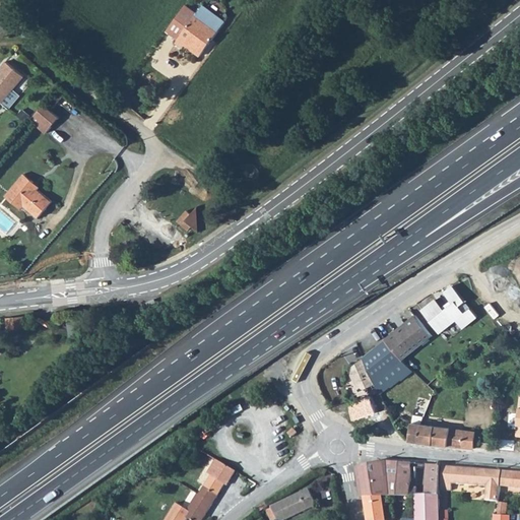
[(197,12),(188,5),(168,30),(178,39),(176,43),(182,48),(185,46),(200,56),(226,20),(204,4),(197,12)]
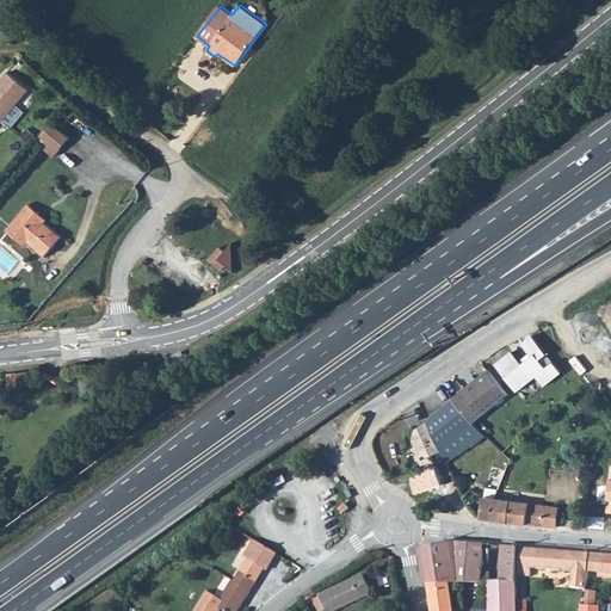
[(29,88),(8,71),(0,79),(0,117),(1,118),(2,119),(29,88)]
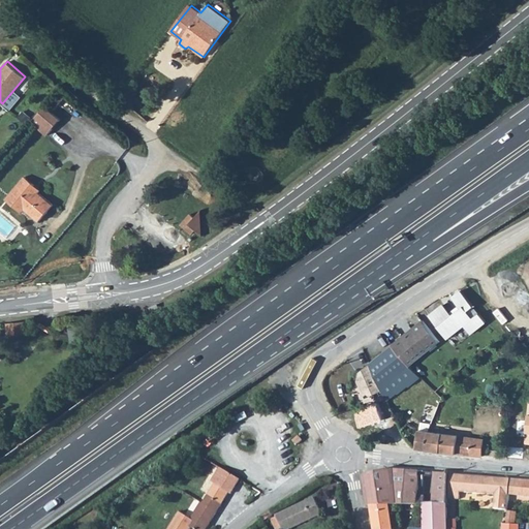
[(31,122),(48,135),(60,120),(44,106),(31,122)]
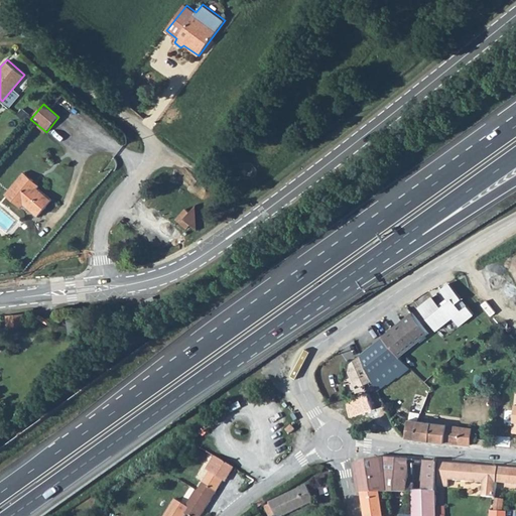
[(10,188),(19,197),(17,199),(23,204),(38,216),(51,200),(37,186),(35,188),(30,184),(33,180),(24,172),(10,188)]
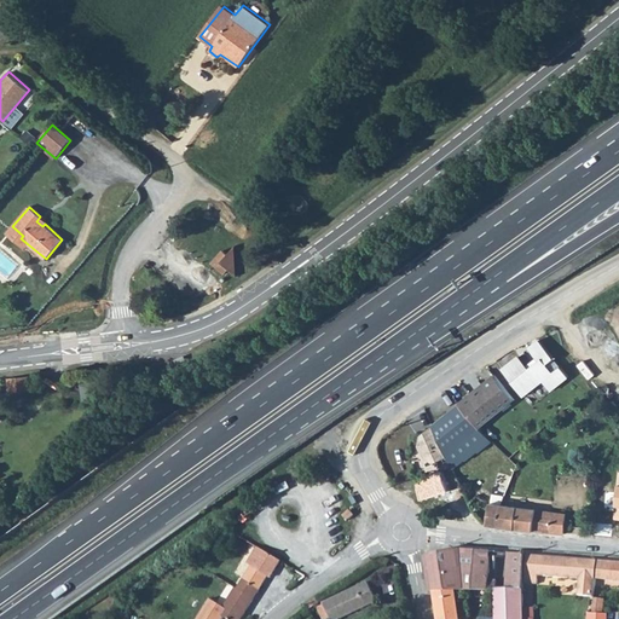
[(40,217),(36,221),(42,226),(45,224),(47,221),(40,217)]
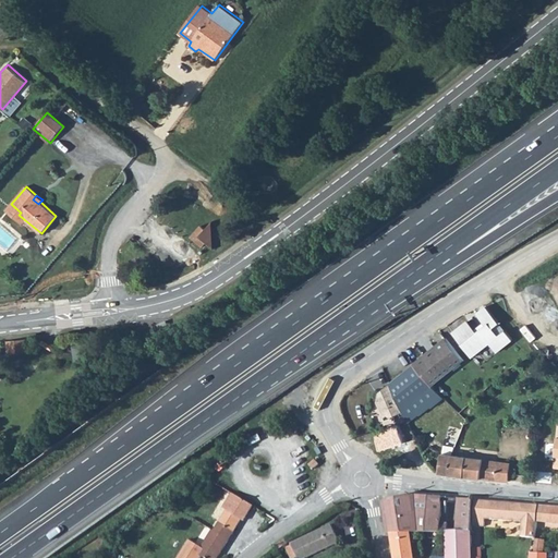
[(11,204),(5,209),(22,223),(25,220),(19,215),(21,213),(11,204)]
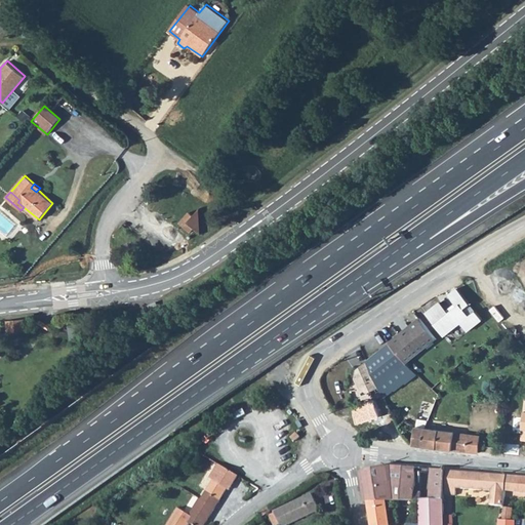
[(188,221),(195,228),(201,233),(202,234),(199,208),(193,215),(188,221)]
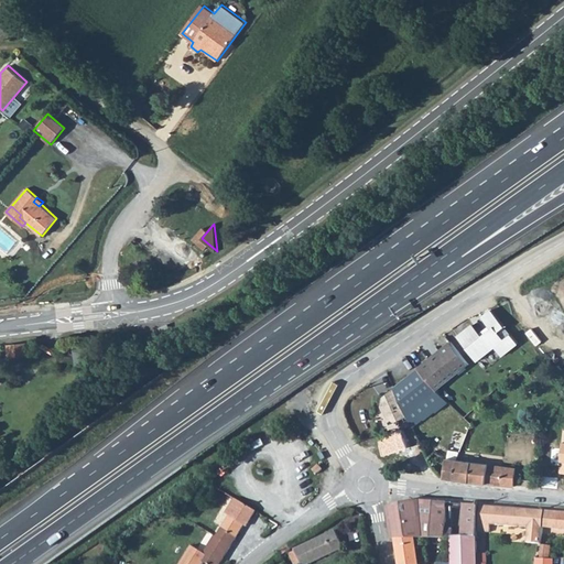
[(193,239),(205,250),(209,245),(202,238),(207,231),(203,228),(193,239)]
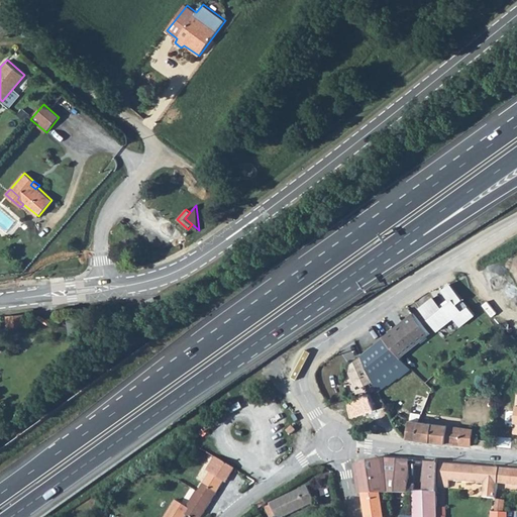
[(432,297),(417,309),(435,331),(451,318),(458,326),(474,314),(467,306),(460,311),(455,305),(461,300),(449,284),(440,291),(448,302),(440,308),(432,297)]
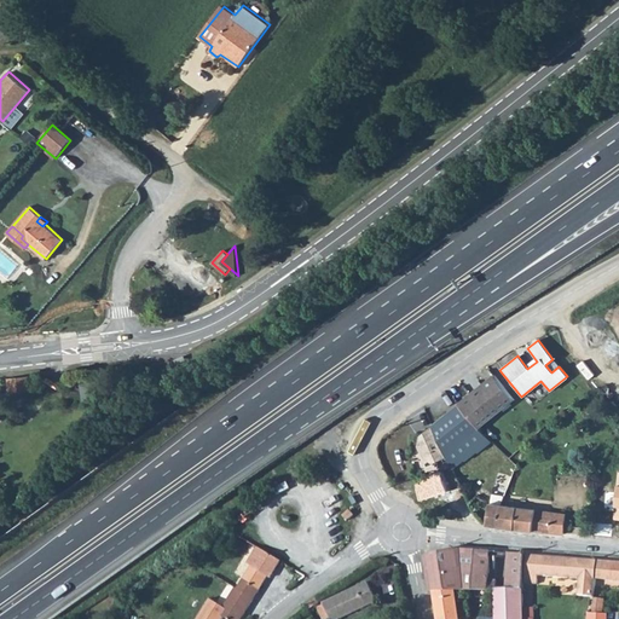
[(473,382),(475,385),(478,387),(492,375),(487,369),(473,382)]
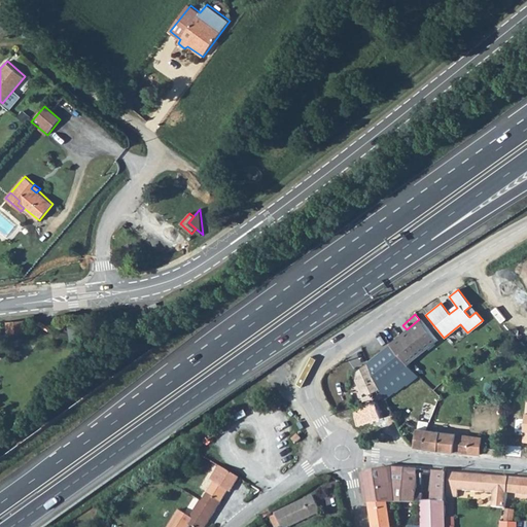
[(14,320),(16,335),(30,332),(29,319),(14,320)]
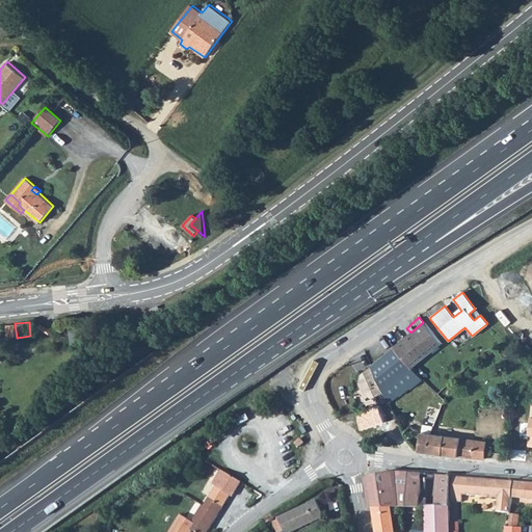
[(406,331),(426,356),(441,344),(423,322),(410,333),(408,330),(406,331)]
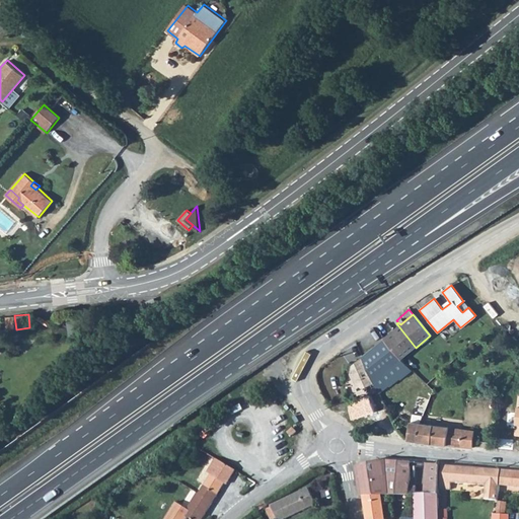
[(383,340),(400,360),(416,348),(396,323),(389,329),(391,332),(383,340)]
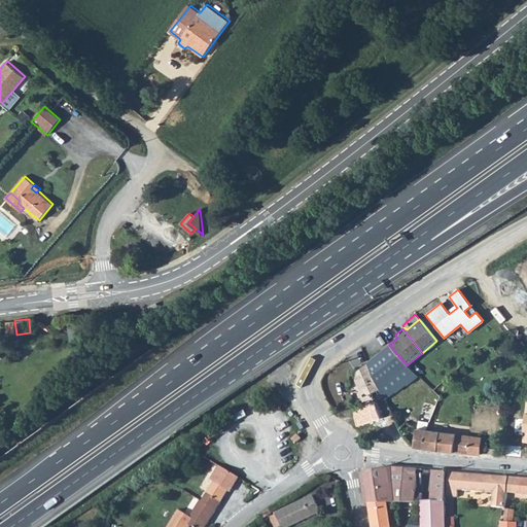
[(385,398),(418,376),(407,365),(389,345),(369,362),(381,390),(385,398)]
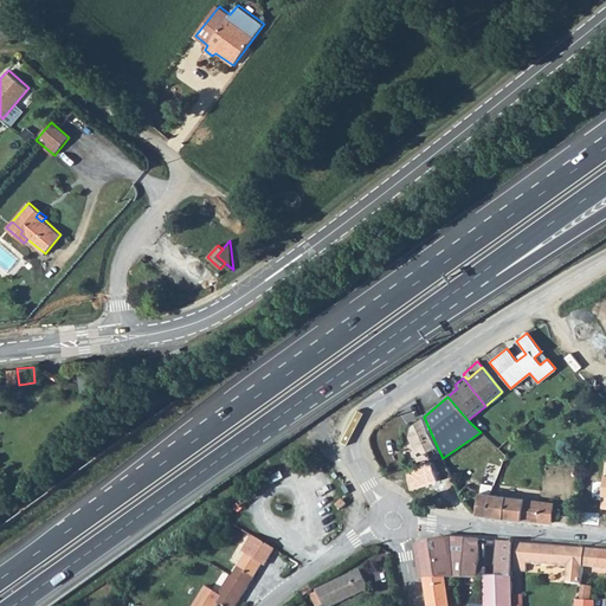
[(438,449),(424,417),(413,425),(411,438),(419,456),(438,449)]
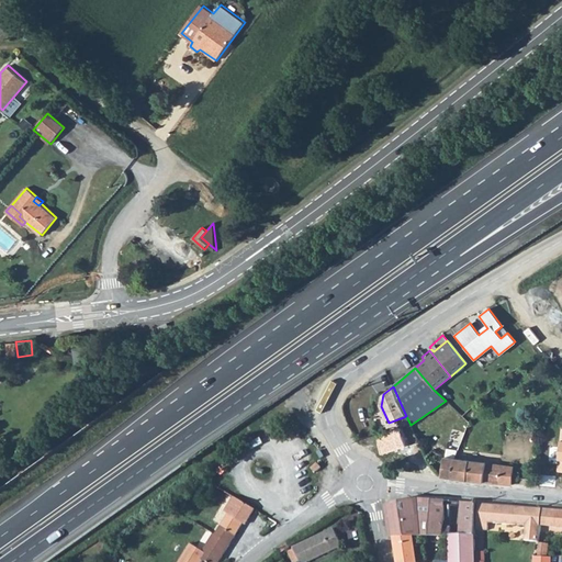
[(437,476),(450,479),(453,459),(445,458),(433,449),(425,462),(437,476)]
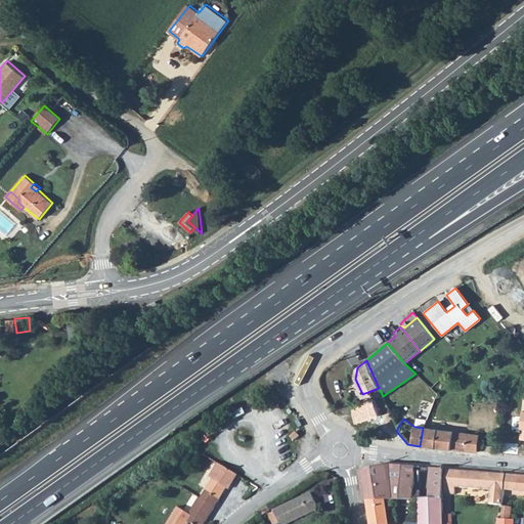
[(292,425),(297,431),(301,427),(296,421),(292,425)]
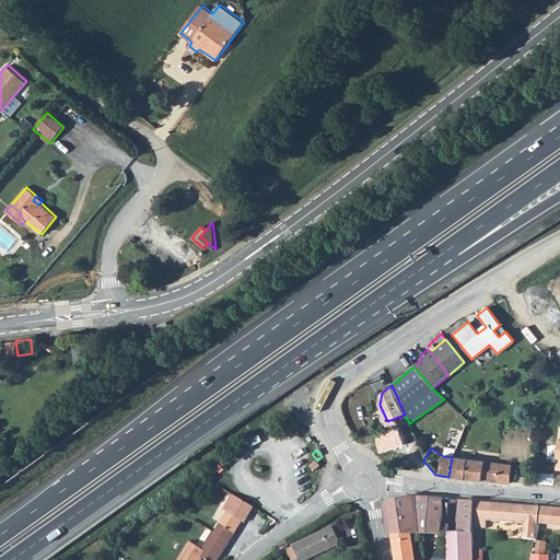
[(448,477),(487,482),(510,485),(511,466),(452,457),(448,477)]
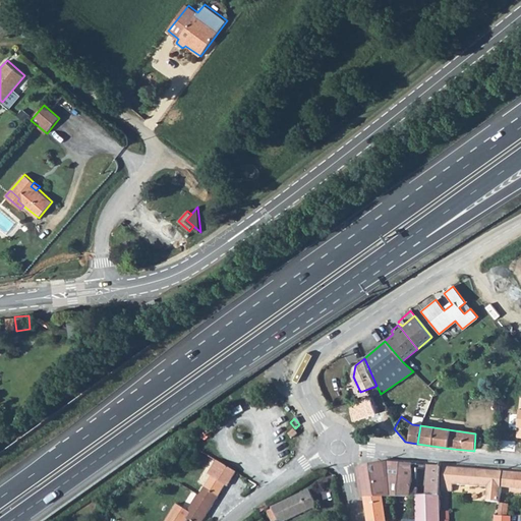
[(203,487),(218,497),(225,484),(227,486),(236,472),(217,461),(208,474),(210,475),(203,487)]
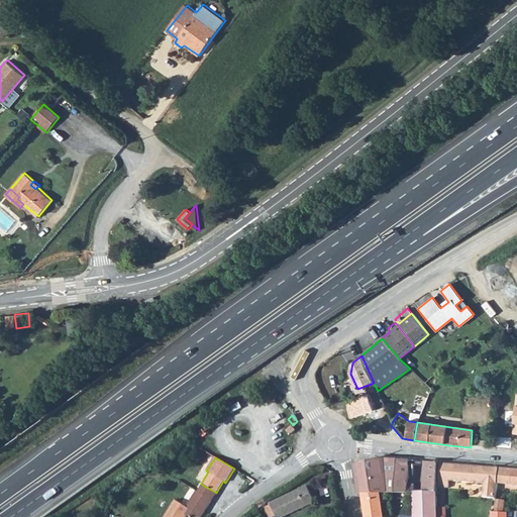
[(362,495),(381,494),(407,493),(409,461),(379,458),(354,464),(359,495),(362,495)]
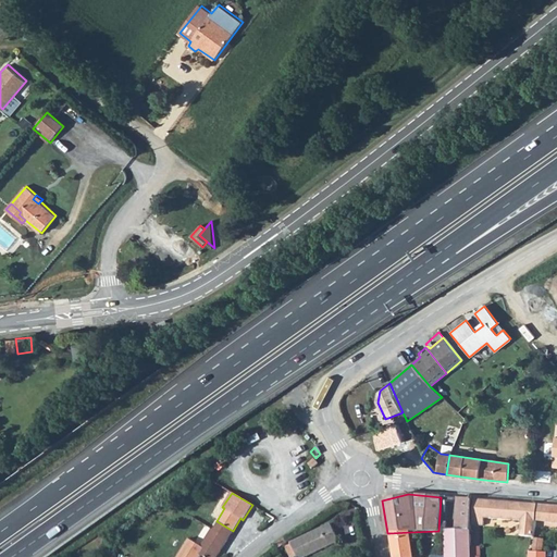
[(459,530),(469,530),(471,499),(461,498),(459,530)]
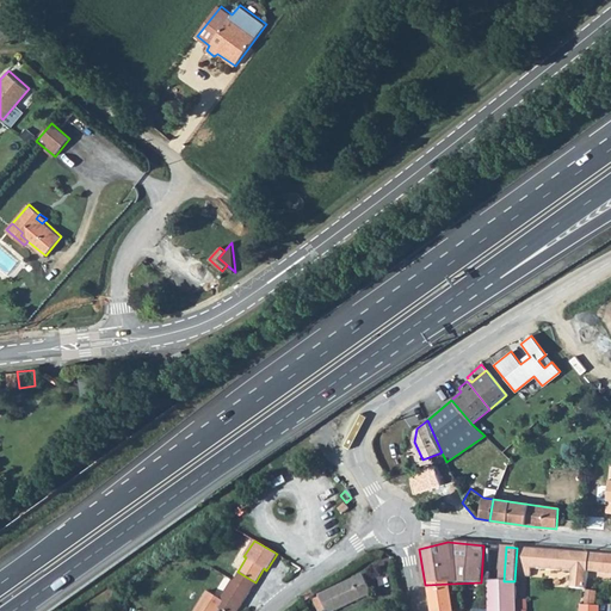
[(519,548),(518,576),(529,578),(530,567),(571,571),(571,587),(585,588),(586,572),(588,554),(519,548)]
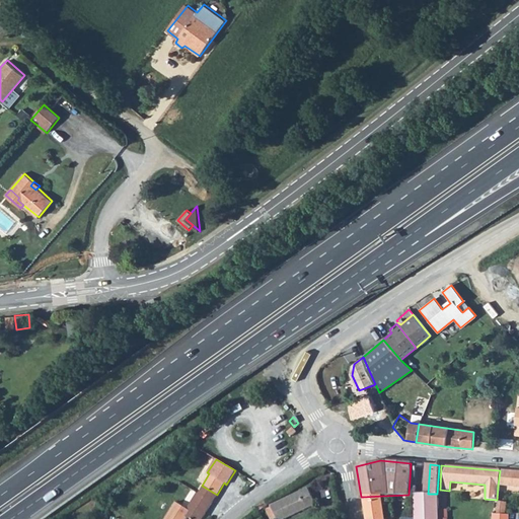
[(498,486),(518,488),(518,470),(500,470),(498,486)]
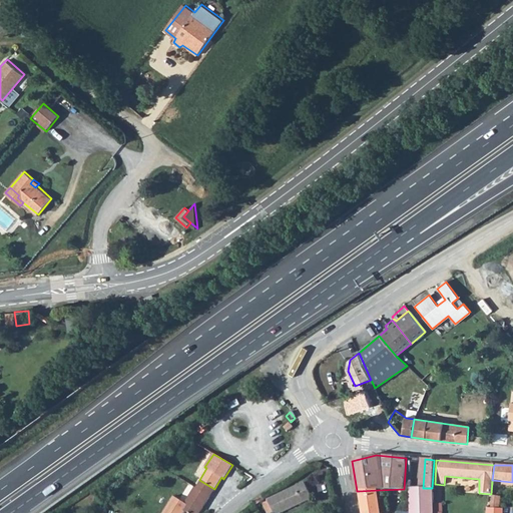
[(174,496),(164,512),(184,512),(186,512),(187,512),(198,512),(214,489),(199,480),(186,502),(174,496)]
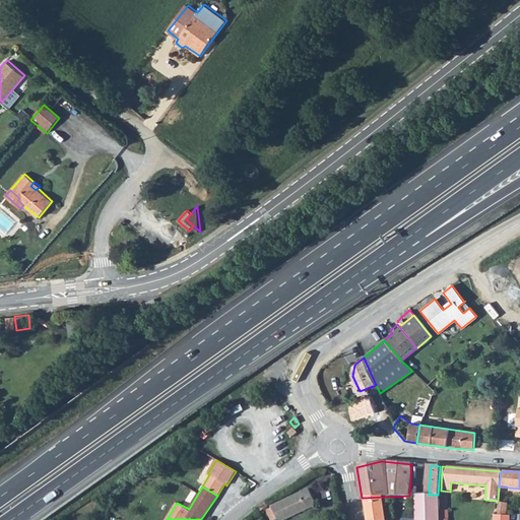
[(266,511),(270,519),(275,519),(276,519),(283,519),(316,505),(308,489),(270,506),(271,509),(266,511)]
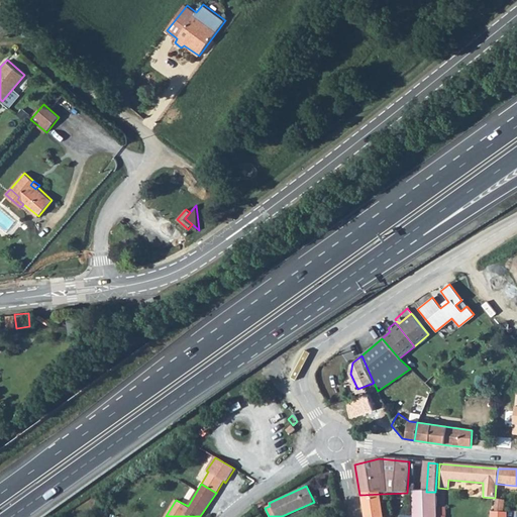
[(413,492),(413,516),(435,516),(435,508),(435,492),(426,492),(413,492)]
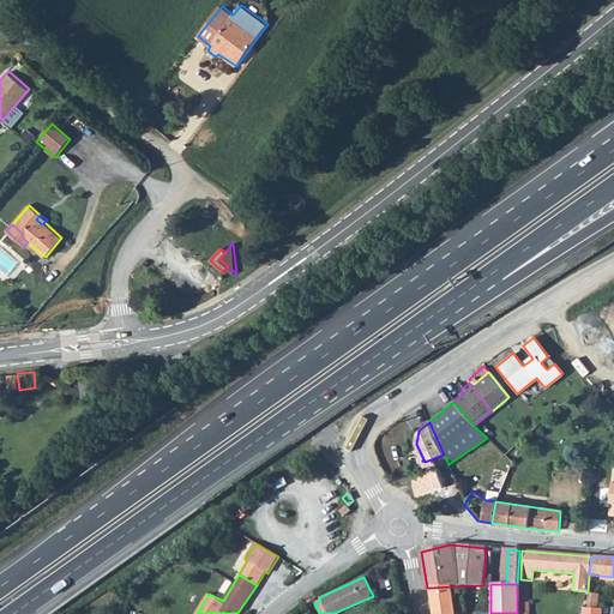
[(429,588),(434,613),(456,613),(452,587),(429,588)]
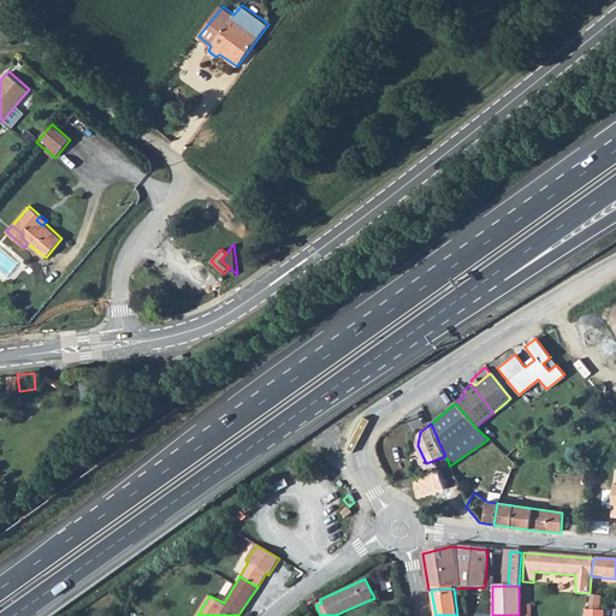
[(303,600),(307,606),(317,599),(313,594),(303,600)]
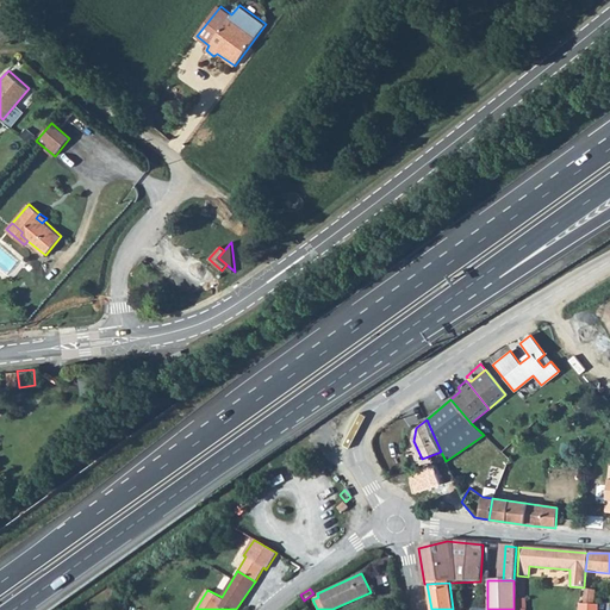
[(582,604),(593,605),(595,592),(583,591),(582,604)]
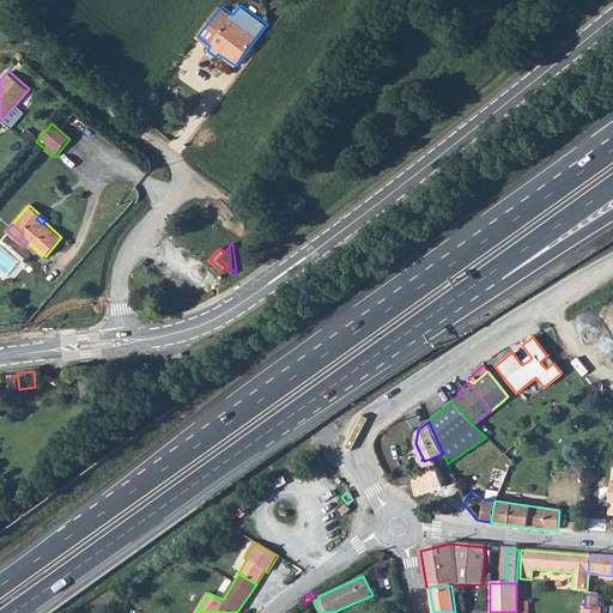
[(516,602),(516,612),(527,612),(528,602),(516,602)]
